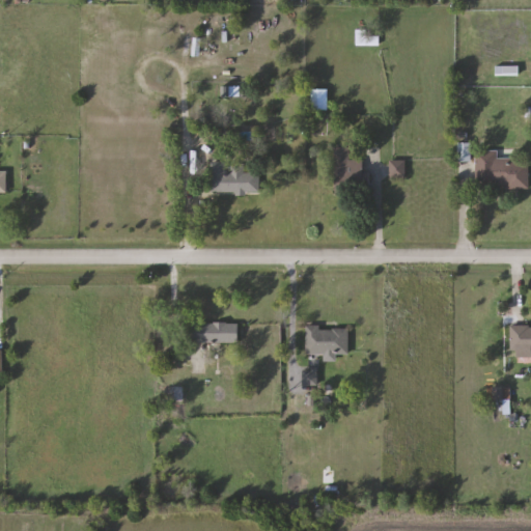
[(312,110),(312,89),(329,89),(329,110),(312,110)]
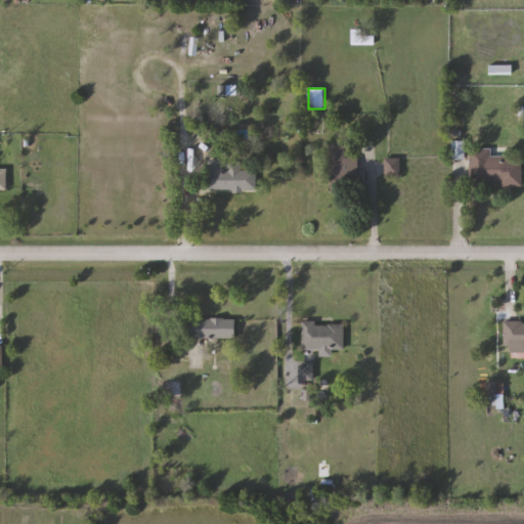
[(333,190),(331,147),(346,146),(347,158),(359,158),(360,189),(333,190)]
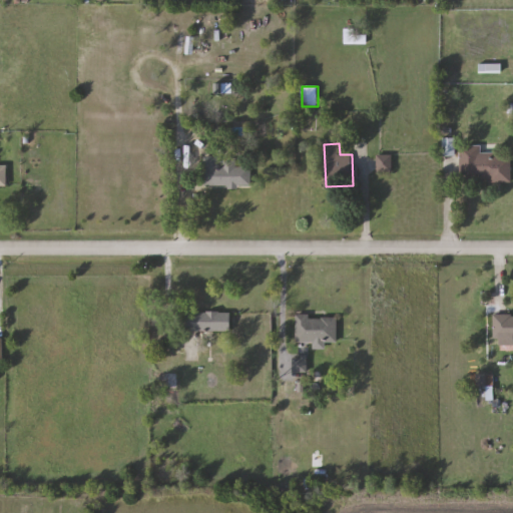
[(484,182),(483,175),(461,176),(461,145),(482,145),(482,152),(501,152),(501,157),(512,157),(512,182),(484,182)]
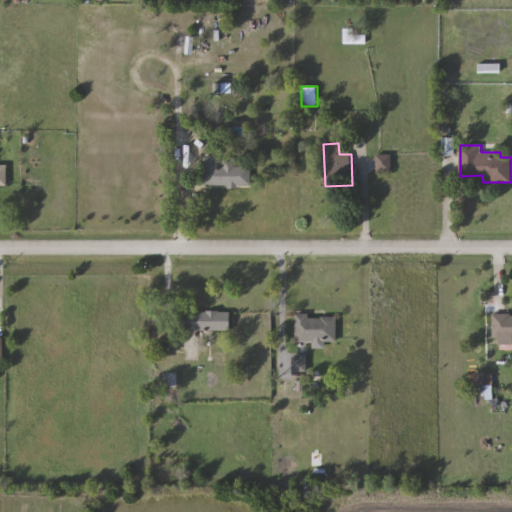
[(252,186),(205,186),(205,156),(222,156),(222,167),(252,167),(252,186)]
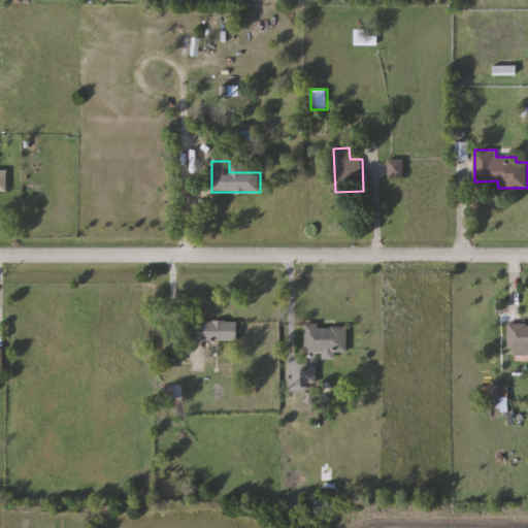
[(8,194),(0,194),(0,170),(8,170),(8,194)]
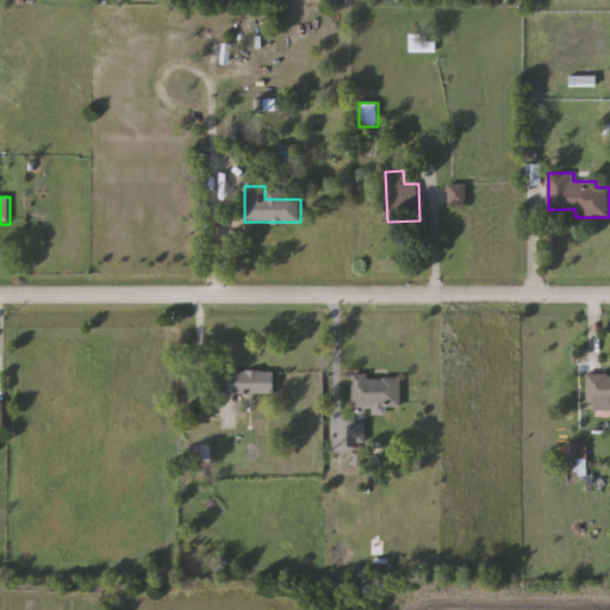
[(275,394),(224,394),(224,372),(275,372),(275,394)]
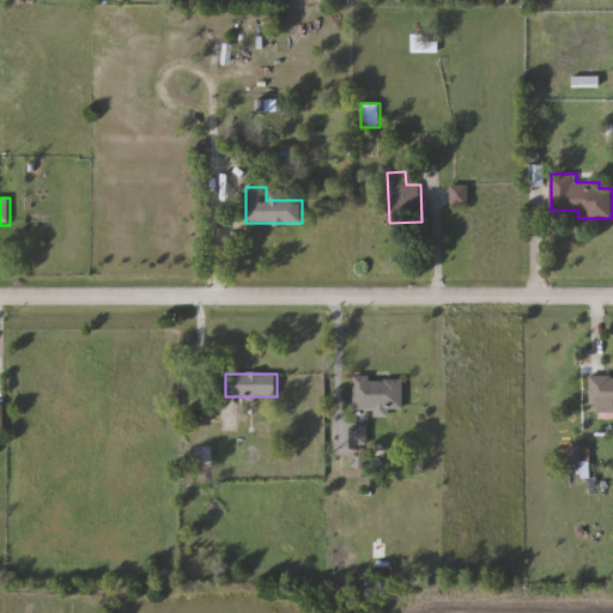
[(404,411),(354,411),(354,378),(404,378),(404,411)]
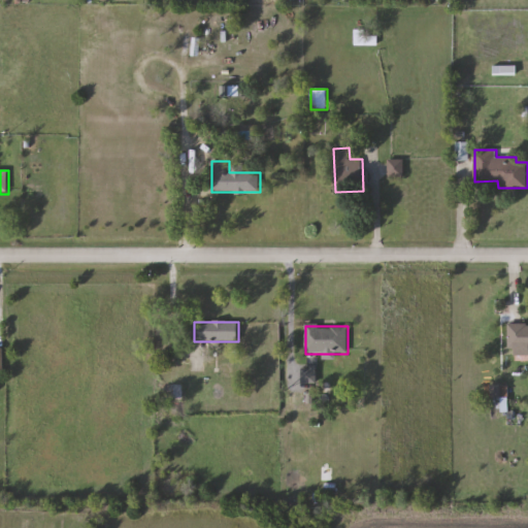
[(516,350),(508,350),(508,326),(527,326),(527,357),(516,357),(516,350)]
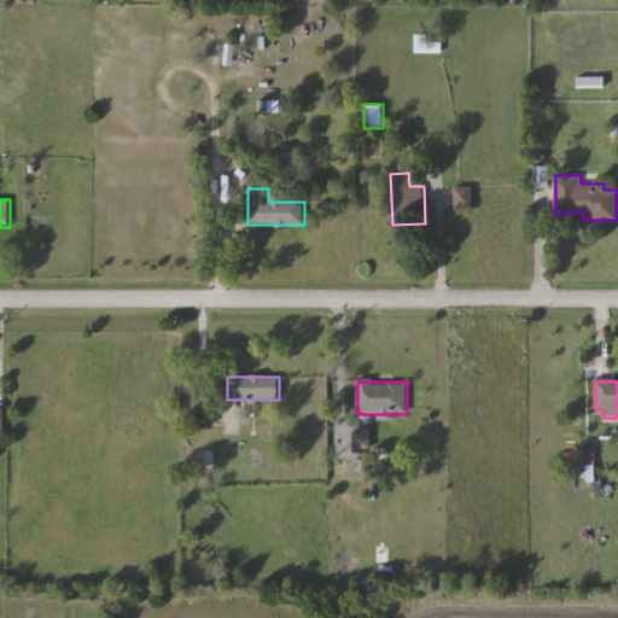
[(354,431),(371,431),(371,449),(354,449),(354,431)]
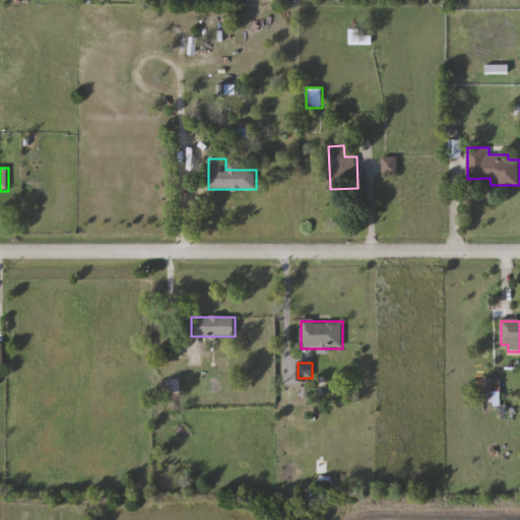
[(157,379),(181,379),(181,393),(157,393),(157,379)]
